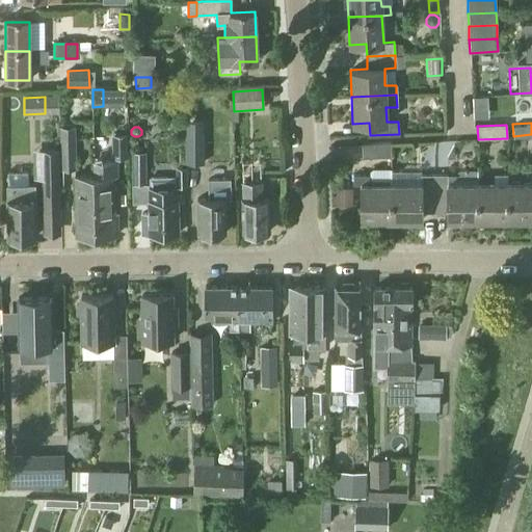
[(61,130),(62,170),(75,169),(75,140),(73,140),(73,130),(61,130)]
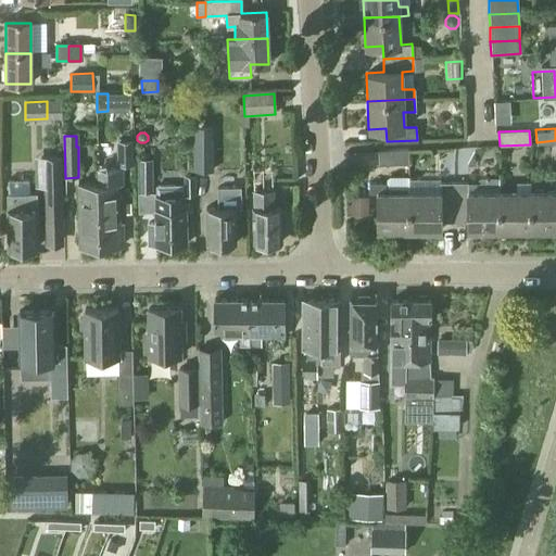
[(212,172),(211,140),(193,141),(193,171),(193,172),(212,172)]
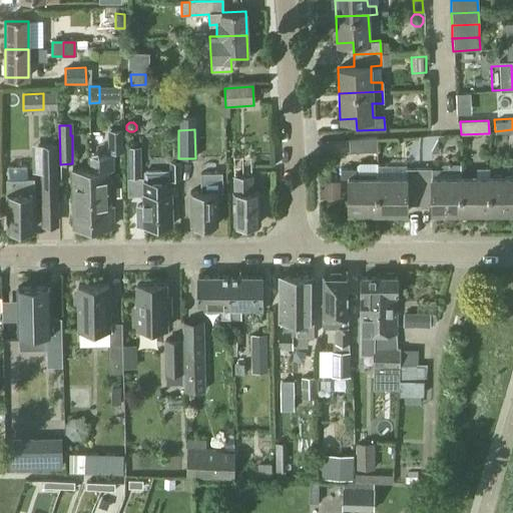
[(110,131),(110,153),(121,153),(121,131),(110,131)]
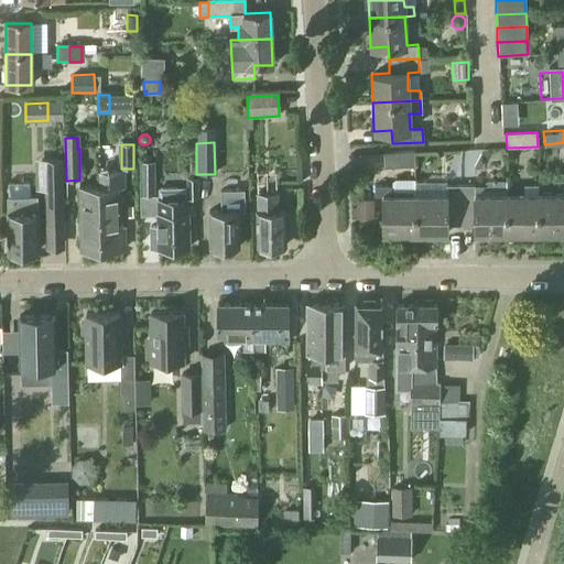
[(382,153),(383,167),(413,166),(413,164),(414,164),(413,152),(382,153)]
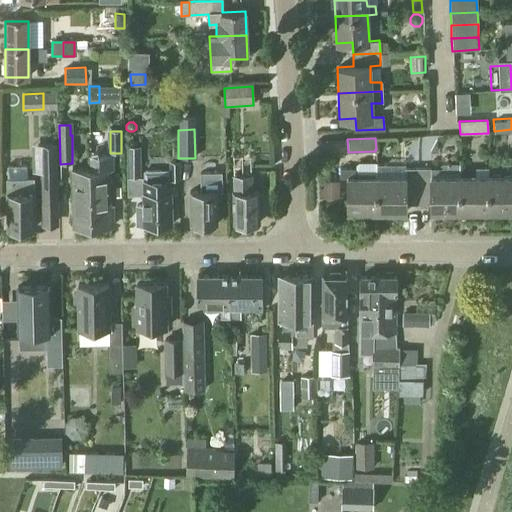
[(40,146),(41,224),(57,224),(56,146),(40,146)]
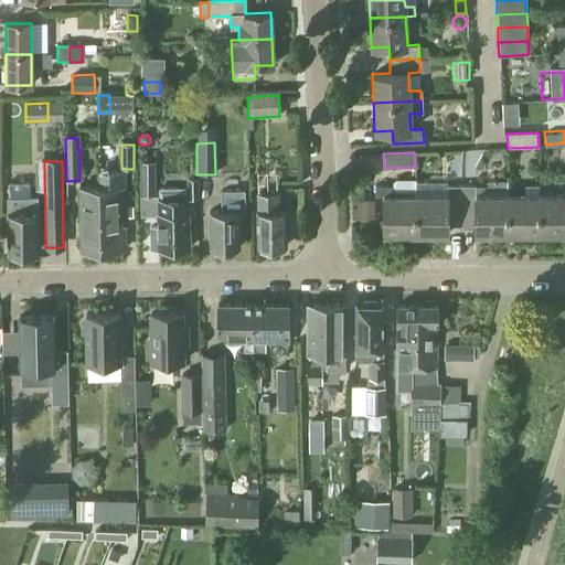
[(140,200),(155,199),(153,163),(139,164),(139,177),(139,200),(140,200)]
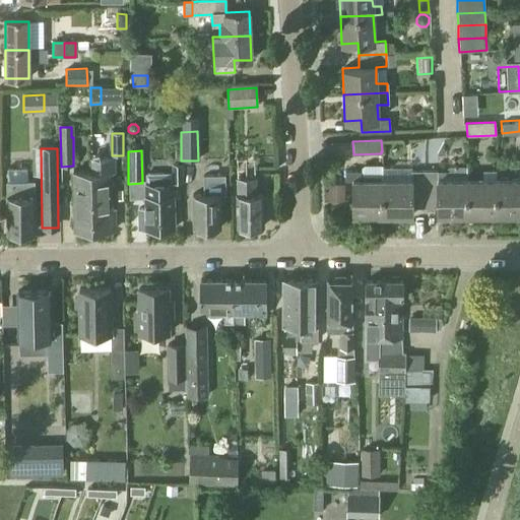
[(90,159),(91,172),(92,230),(115,229),(115,213),(111,213),(110,172),(113,172),(113,158),(90,159)]
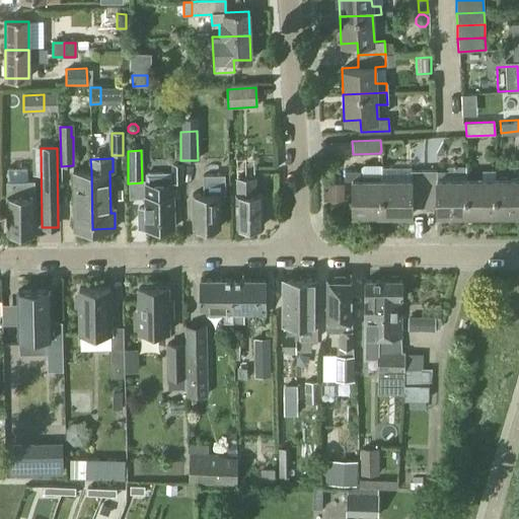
[(381,215),(381,178),(381,164),(363,165),(360,166),(360,170),(344,170),(344,179),(352,179),(352,215),(381,215)]
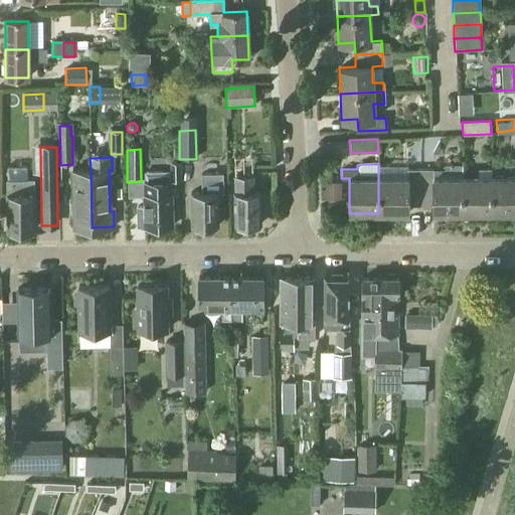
[(26,179),(26,166),(6,166),(6,228),(34,228),(33,179),(26,179)]
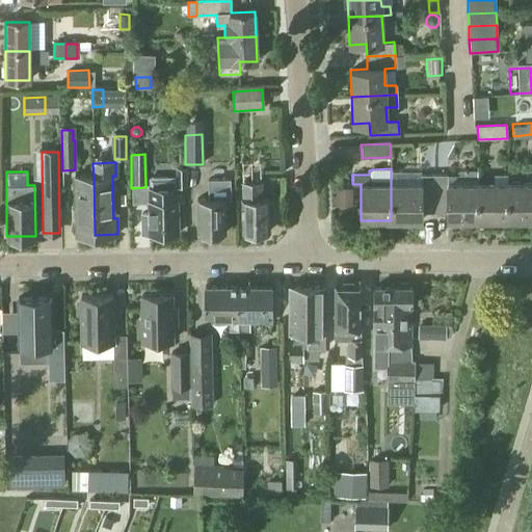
[(391,183),(391,220),(421,220),(421,203),(433,203),(433,175),(421,175),(421,183),(391,183)]
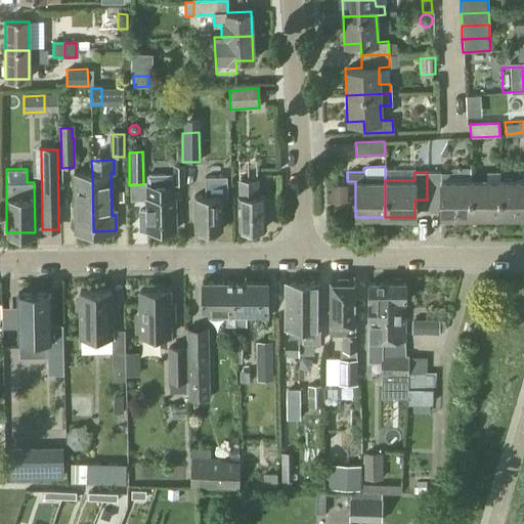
[(440,172),(427,172),(427,200),(440,200),(440,217),(470,216),(470,180),(440,180),(440,172)]
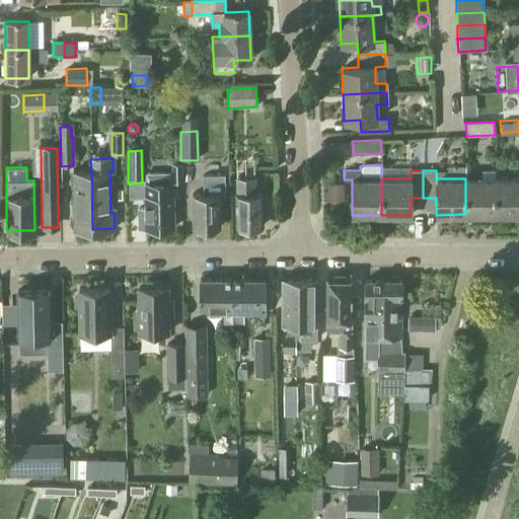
[(92,229),(91,171),(72,171),(74,229),(92,229)]
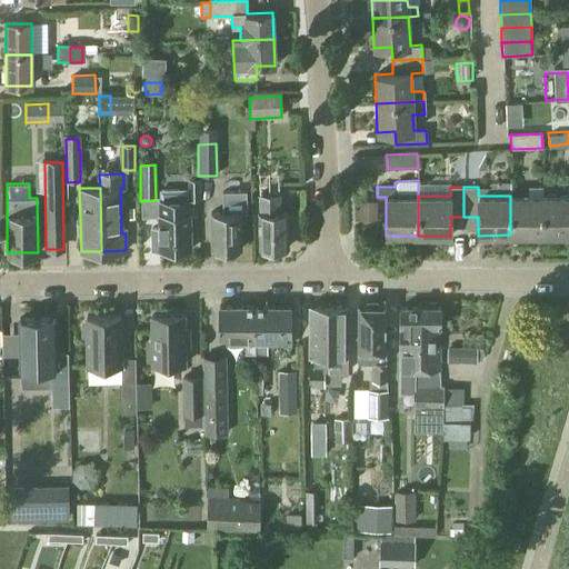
[(240,248),(240,215),(246,215),(246,192),(221,193),(221,215),(210,215),(210,249),(240,248)]
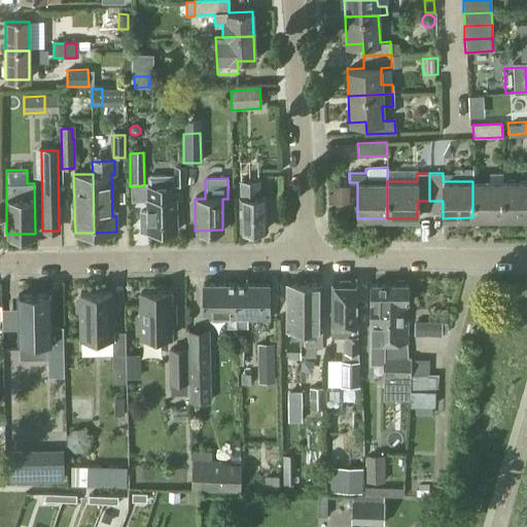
[(238,197),(239,230),(267,229),(266,196),(259,196),(259,179),(239,180),(239,197),(238,197)]
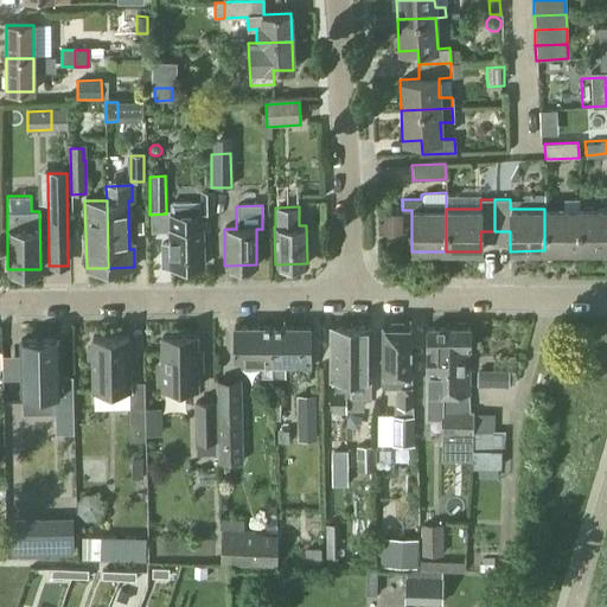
[(579,209),(544,209),(544,250),(577,250),(579,209)]
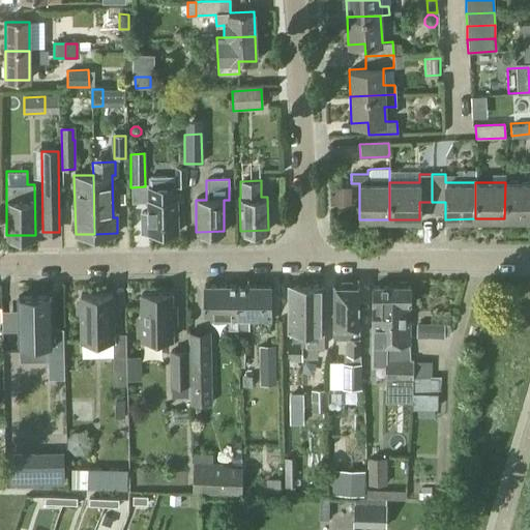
[(529,182),(505,182),(504,218),(529,218),(529,182)]
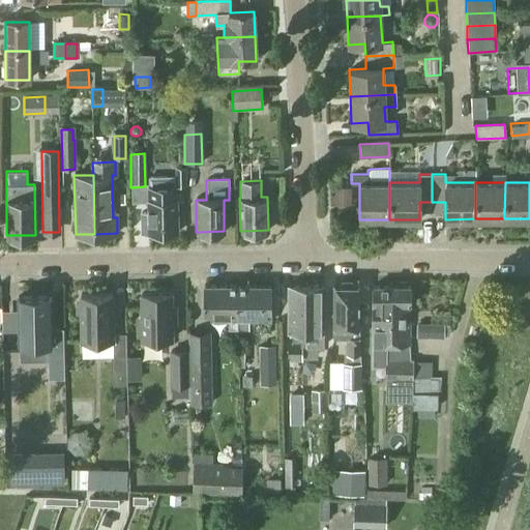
[(176,185),(146,186),(147,212),(141,212),(141,233),(178,232),(176,185)]
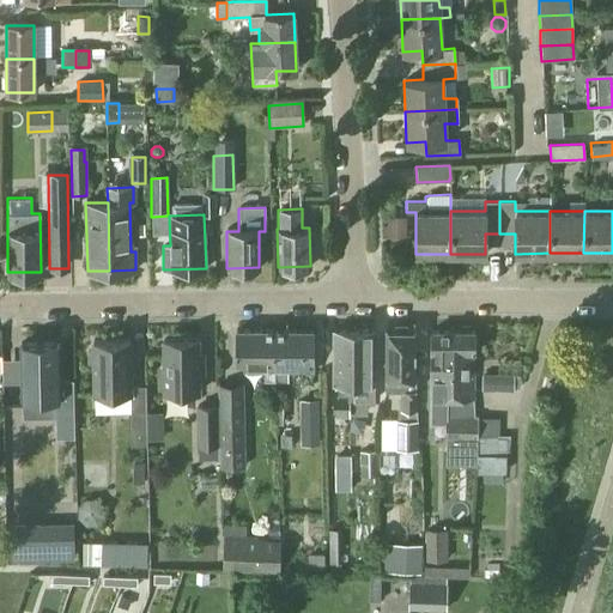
[(387,240),(406,240),(406,219),(387,219),(387,240)]
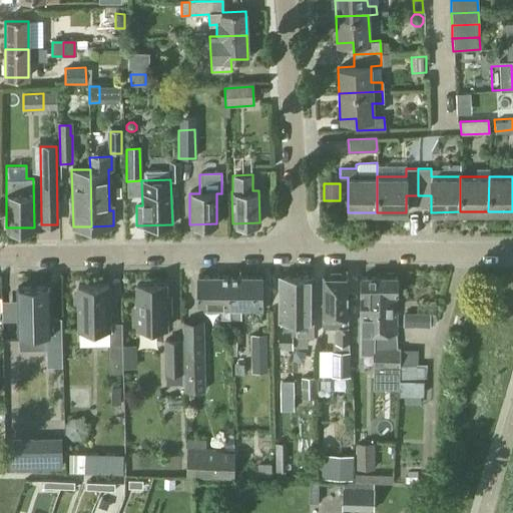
[(321,318),(335,318),(335,343),(333,343),(333,376),(352,377),(350,327),(348,327),(348,318),(345,318),(346,278),(341,278),(340,274),(330,274),(328,277),(324,277),(324,301),(321,301),(321,318)]
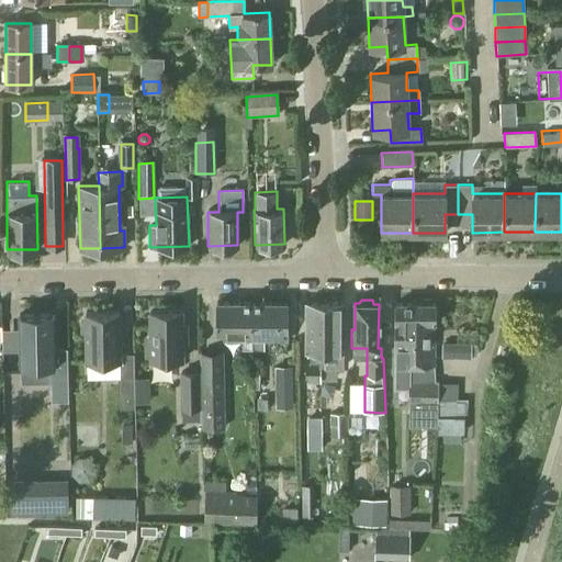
[(243,350),(250,350),(250,341),(250,303),(216,303),(216,333),(222,333),(222,340),(243,340),(243,350)]
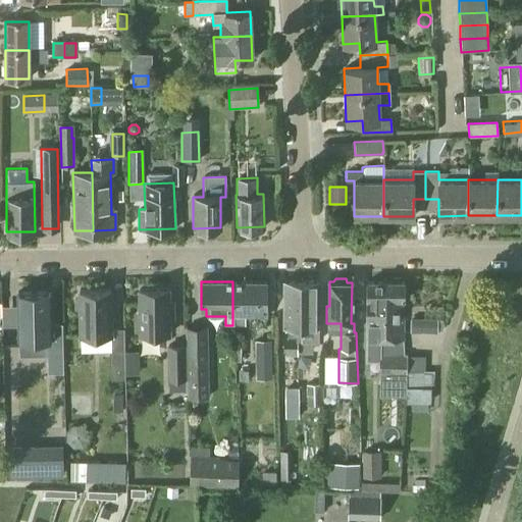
[(232,317),(232,325),(246,325),(246,316),(265,316),(265,281),(232,281),(232,317)]
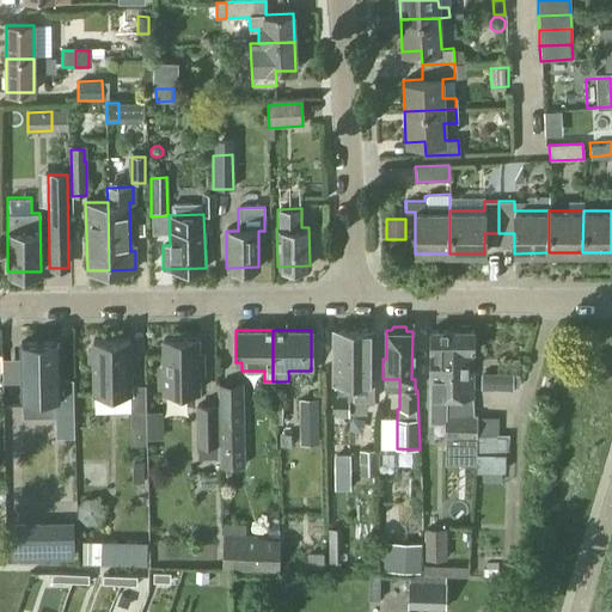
[(352,361),(352,330),(332,330),(331,383),(337,383),(336,393),(331,393),(331,412),(349,412),(349,405),(347,405),(347,393),(348,393),(348,383),(347,383),(348,361),(352,361)]
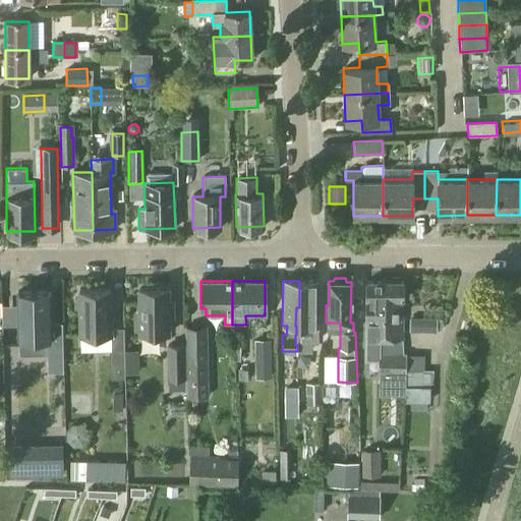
[(295,326),(296,326),(316,327),(317,281),(299,281),(299,307),(296,307),(295,326)]
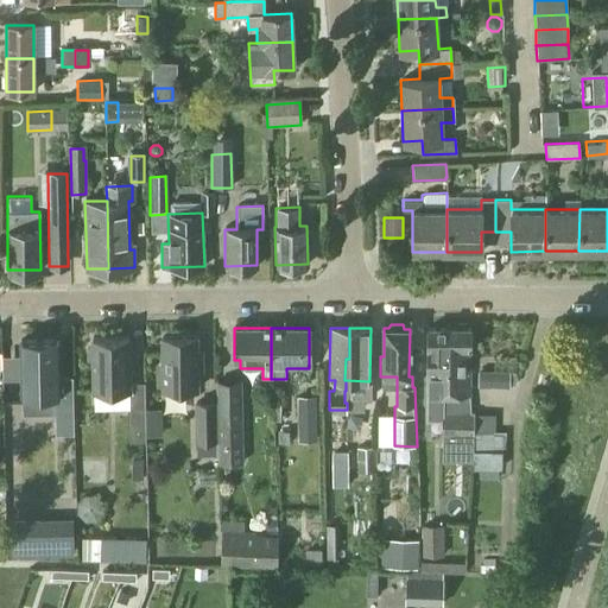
[(425,416),(443,416),(444,416),(445,329),(428,329),(426,349),(428,349),(428,396),(426,396),(425,416)]
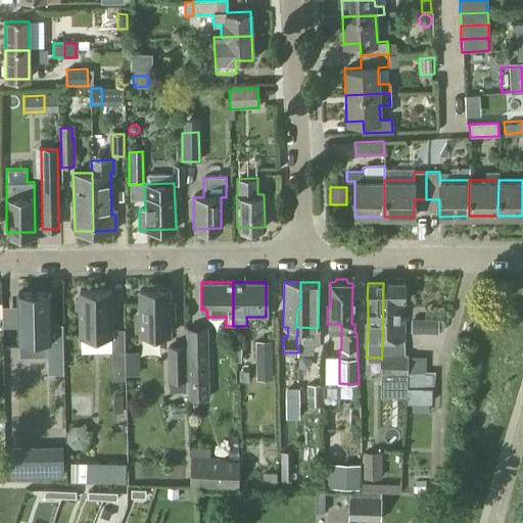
[(392,359),(392,375),(407,376),(407,358),(402,358),(403,301),(405,283),(383,283),(382,358),(392,359)]
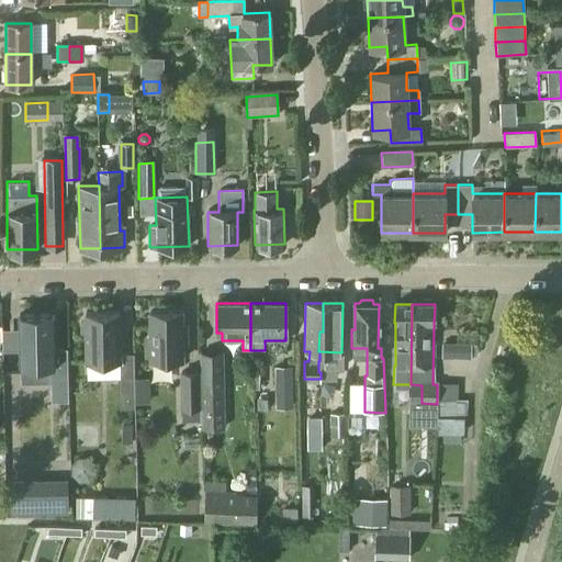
[(85,313),(85,319),(80,322),(80,329),(85,333),(86,361),(119,360),(119,312),(85,313)]
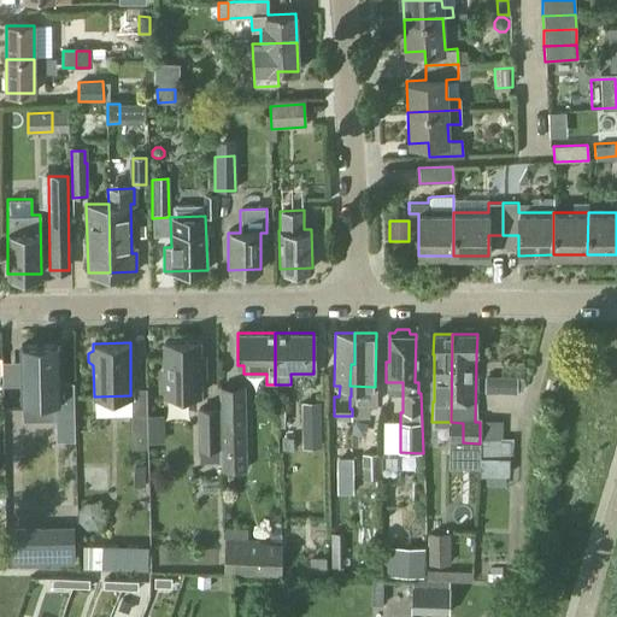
[(160,375),(160,387),(164,391),(164,395),(168,395),(174,399),(183,399),(188,395),(199,394),(199,381),(203,376),(203,369),(199,369),(199,342),(164,342),(164,370),(160,375)]
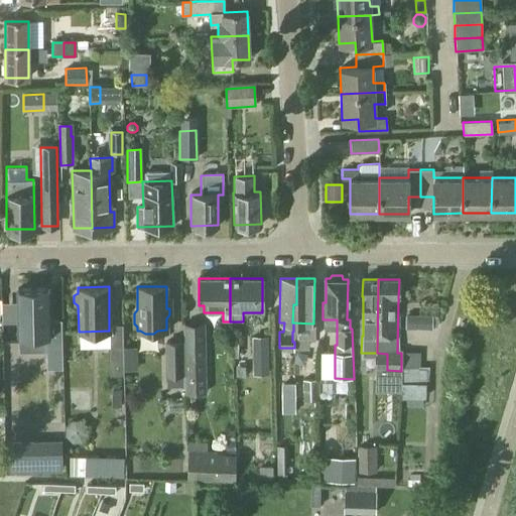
[(60,368),(59,320),(49,320),(48,288),(17,289),(18,336),(44,336),(45,368),(60,368)]
